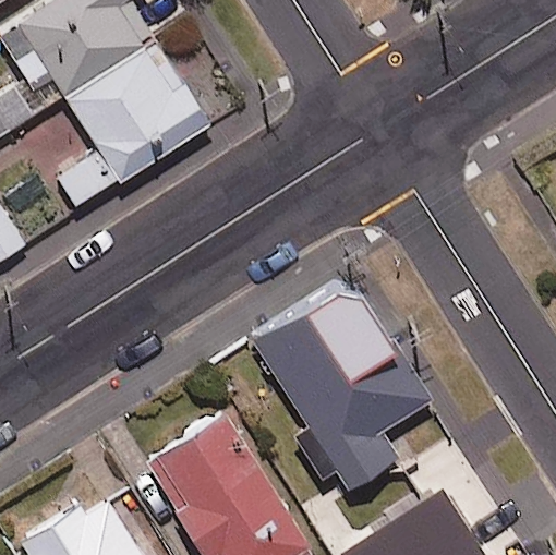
[(0,98),(0,139),(64,98),(68,103),(158,46),(129,0),(50,0),(0,32),(0,41),(25,83),(0,98)]
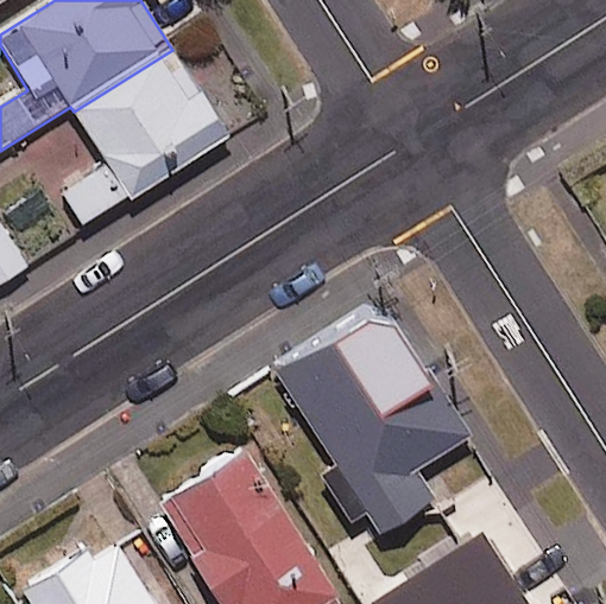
[(172,51),(75,113),(106,160),(62,188),(86,227),(227,138),(172,51)]
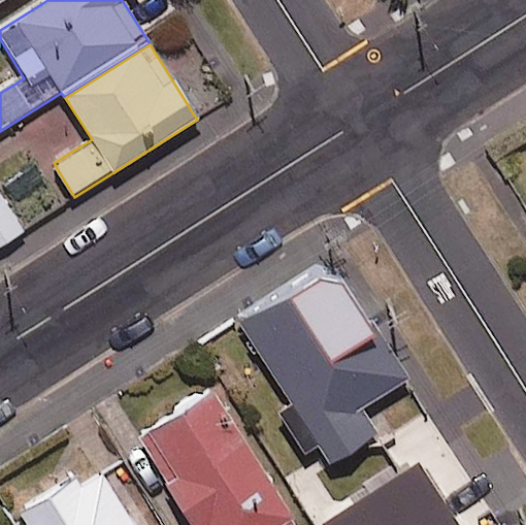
[(0,248),(25,232),(0,194),(0,248)]
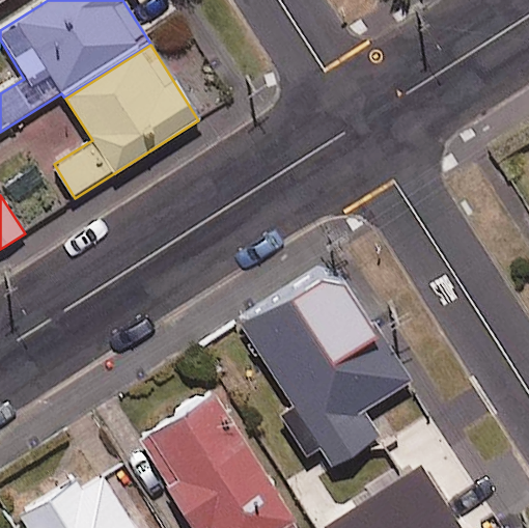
[(374,338),(333,271),(243,327),(331,468),(380,437),(364,412),(412,382),(382,334),(374,338)]
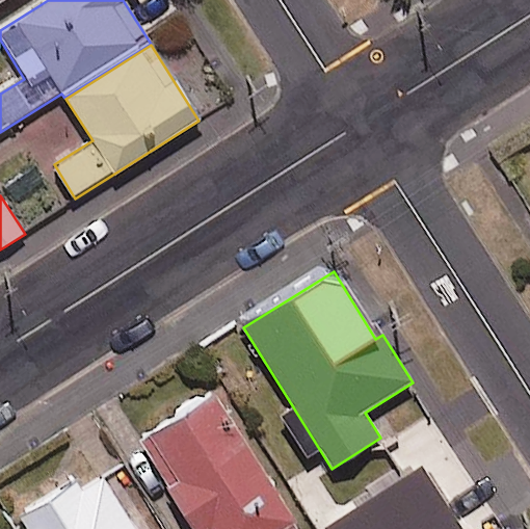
[(297,528),(216,395),(139,442),(192,528),(297,528)]
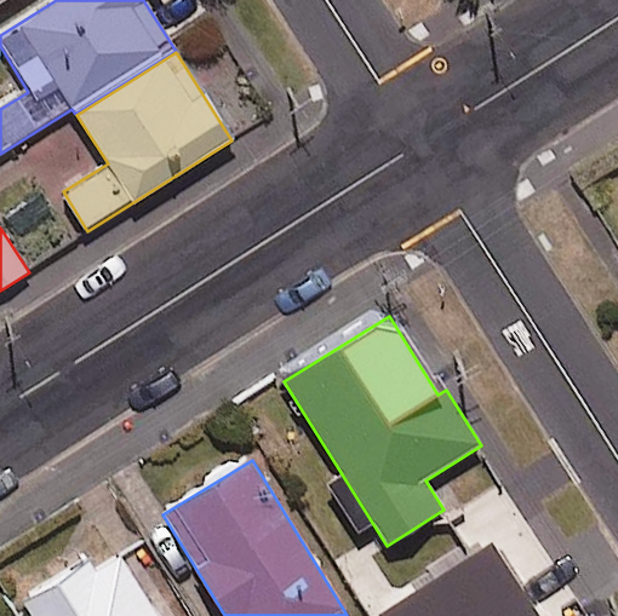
[(570,615),(530,545),(459,586),(476,615),(570,615)]
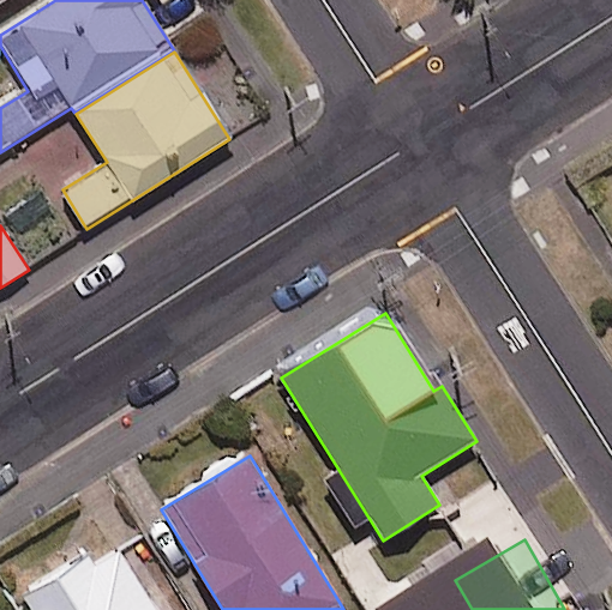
[(155,609),(118,550),(94,566),(88,555),(23,597),(31,609),(155,609)]
